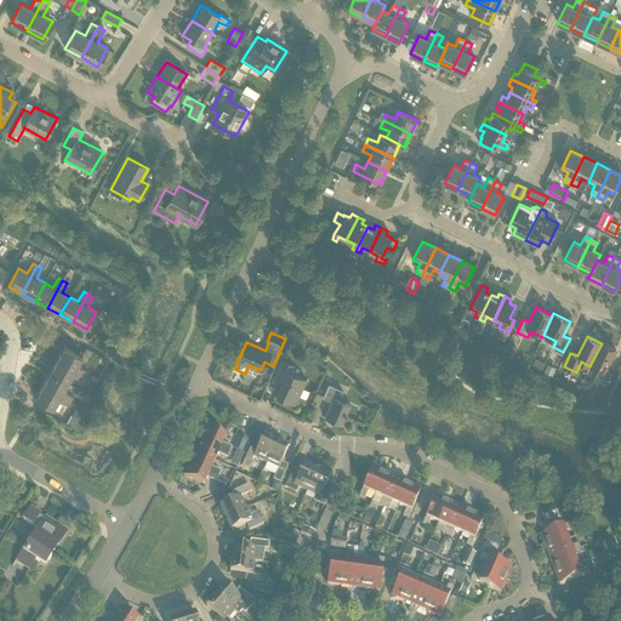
[(616,349),(602,343),(590,366),(598,370),(593,381),(605,387),(613,372),(607,370),(616,349)]
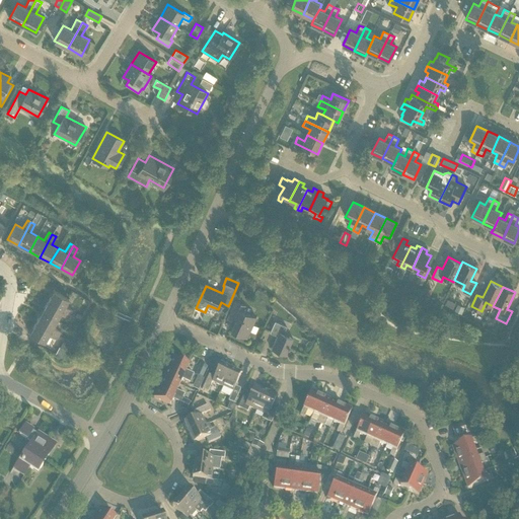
[(48,301),(71,314),(73,310),(65,306),(69,299),(54,291),(48,301)]
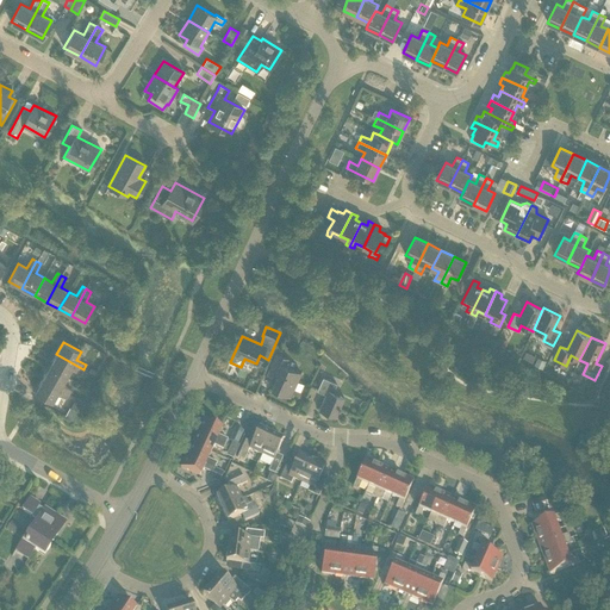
[(49,367),(67,377),(70,368),(80,374),(83,369),(56,354),(49,367)]
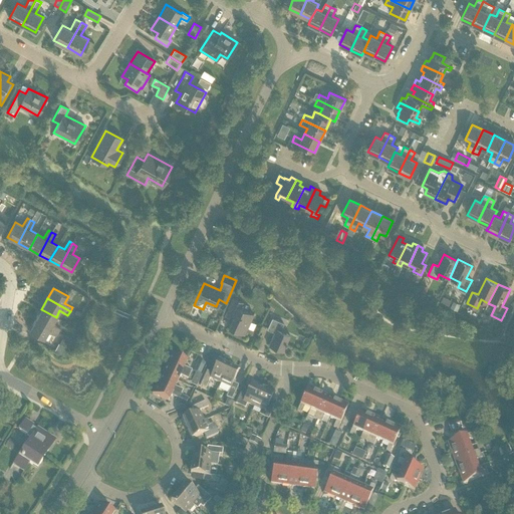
[(244,334),(247,327),(252,329),(255,323),(250,321),(253,314),(240,308),(243,302),(233,298),(226,311),(234,315),(228,327),(244,334)]
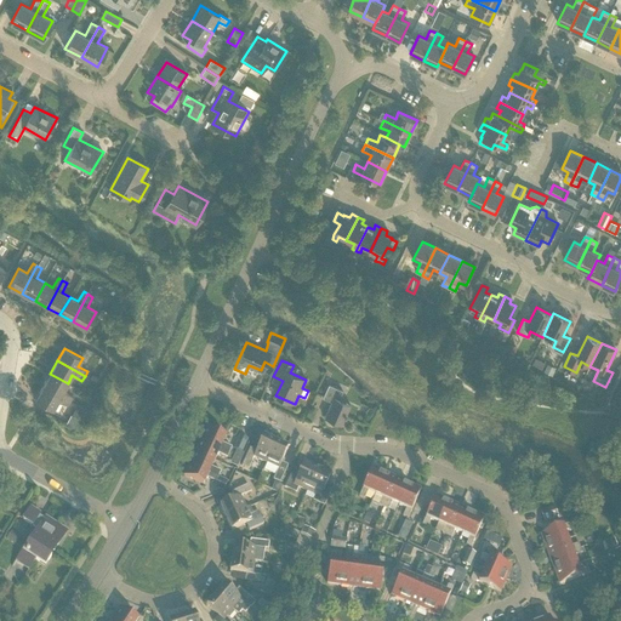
[(542,371),(550,375),(554,366),(548,363),(542,371)]
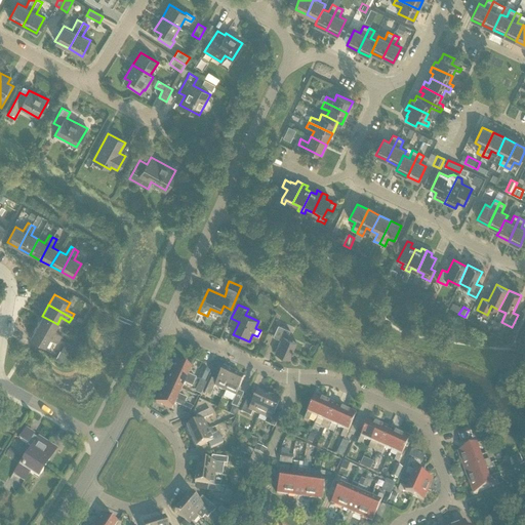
[(36,326),(59,339),(62,335),(53,331),(57,324),(42,316),(36,326)]
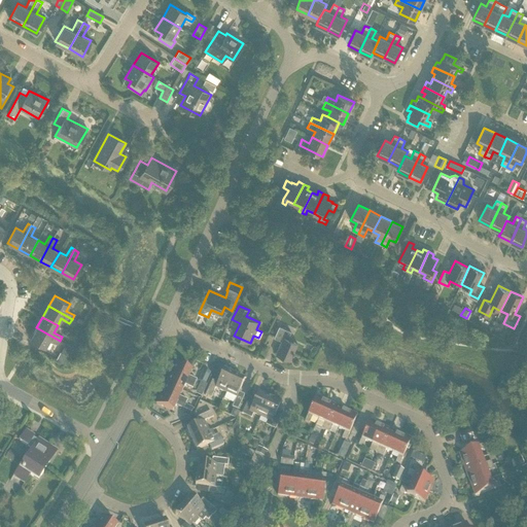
[(289,360),(296,344),(287,339),(290,331),(279,326),(274,338),(281,341),(275,354),(289,360)]
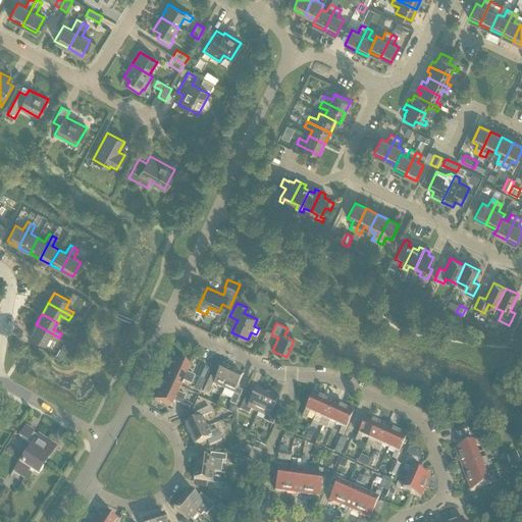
[(59,337),(36,324),(30,335),(45,344),(49,336),(57,342),(59,337)]
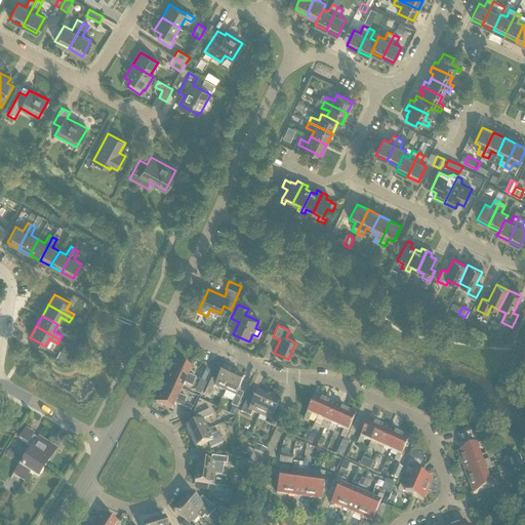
[(71,346),(66,342),(61,351),(67,354),(71,346)]
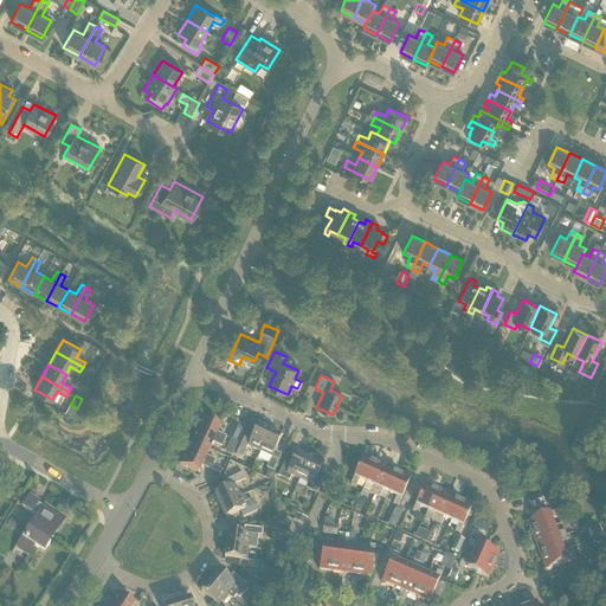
[(201,418),(197,430),(224,442),(226,437),(217,433),(220,426),(201,418)]
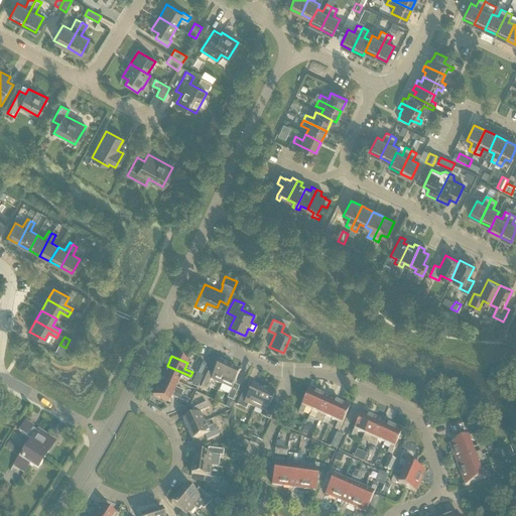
[(208,366),(199,362),(194,373),(203,377),(208,366)]
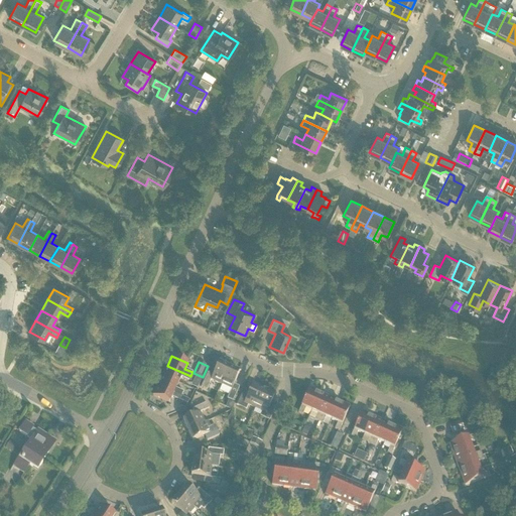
[(211,380),(221,385),(229,368),(219,363),(213,375),(208,372),(201,387),(207,389),(211,380)]
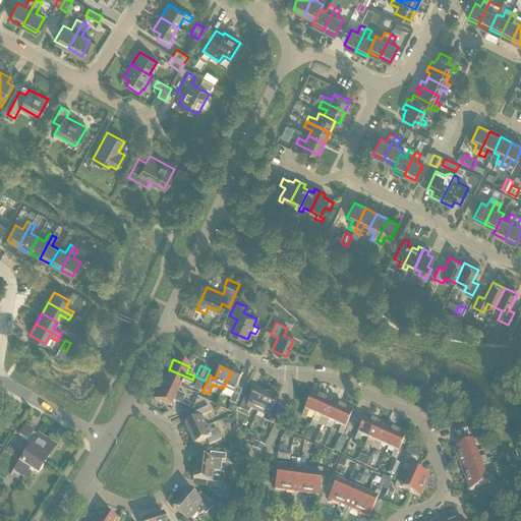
[(192,380),(169,369),(164,379),(180,387),(182,381),(190,385),(192,380)]
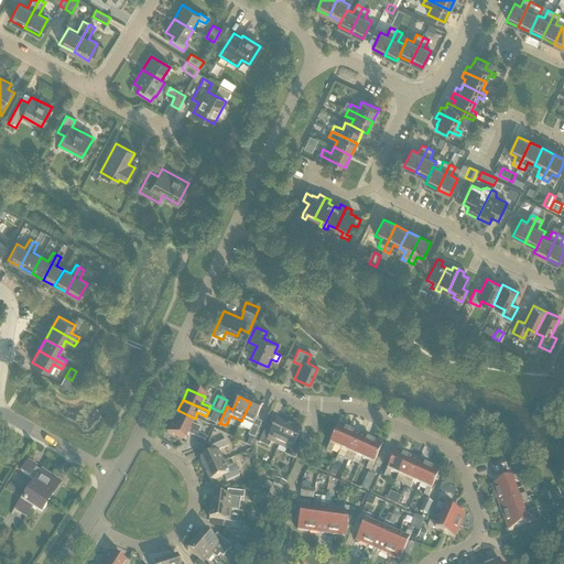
[(261,407),(250,402),(241,421),(252,425),(248,435),(255,438),(261,423),(256,420),(261,407)]
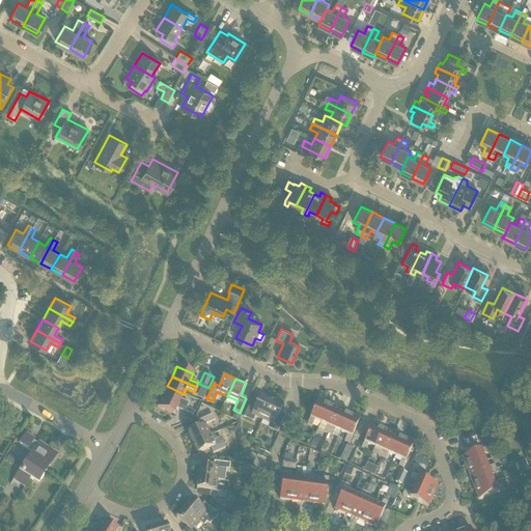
[(184,394),(167,386),(162,396),(187,408),(189,403),(180,399),(184,394)]
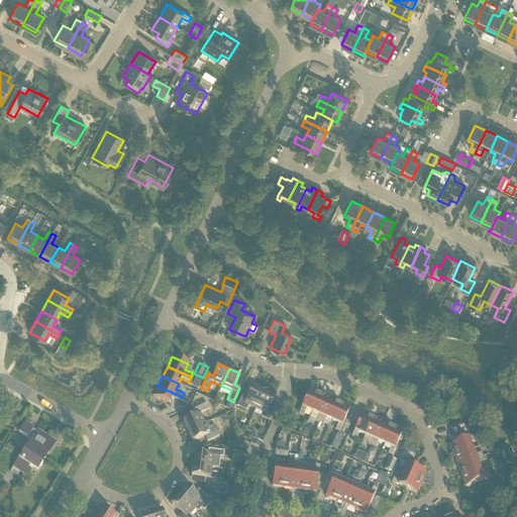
[(248,406),(255,409),(265,389),(253,384),(250,392),(244,390),(236,406),(246,410),(248,406)]
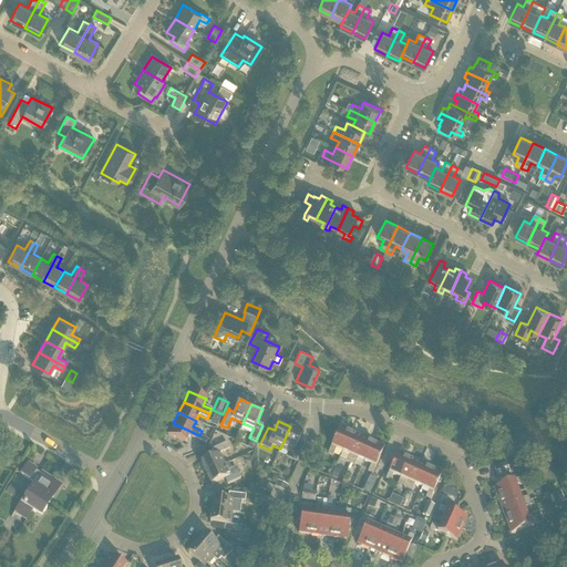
[(197,440),(199,435),(173,423),(168,434),(185,443),(188,436),(197,440)]
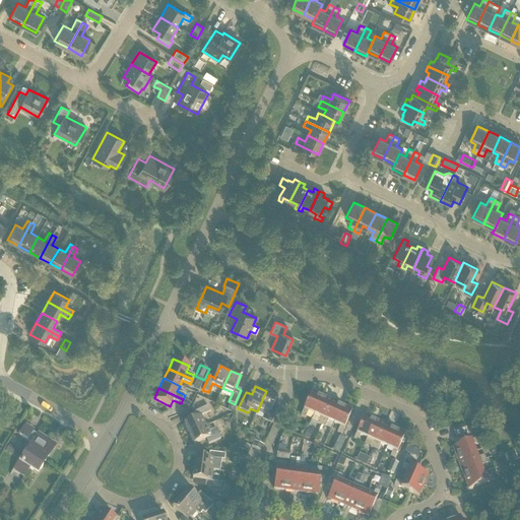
[(277,396),(266,391),(257,411),(264,414),(262,419),(271,424),(279,407),(273,404),(277,396)]
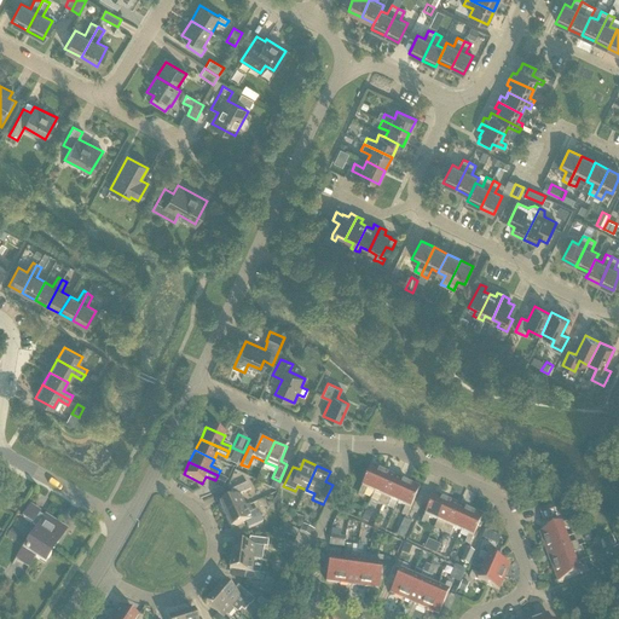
[(374,493),(383,472),(371,466),(358,495),(363,497),(366,490),(374,493)]
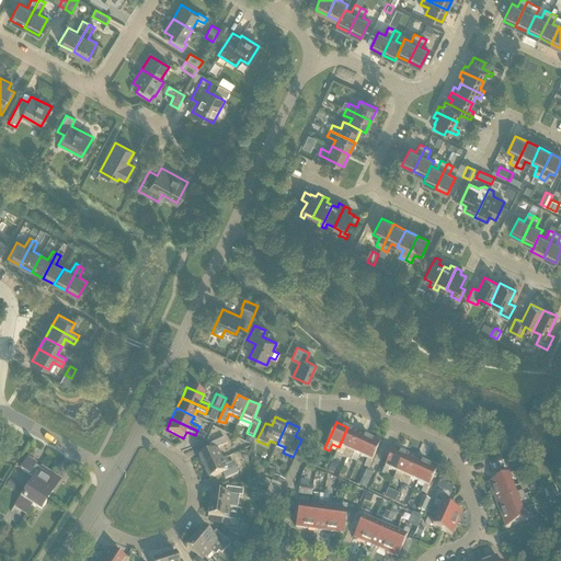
[(346,458),(358,432),(347,427),(339,447),(345,449),(342,457),(346,458)]
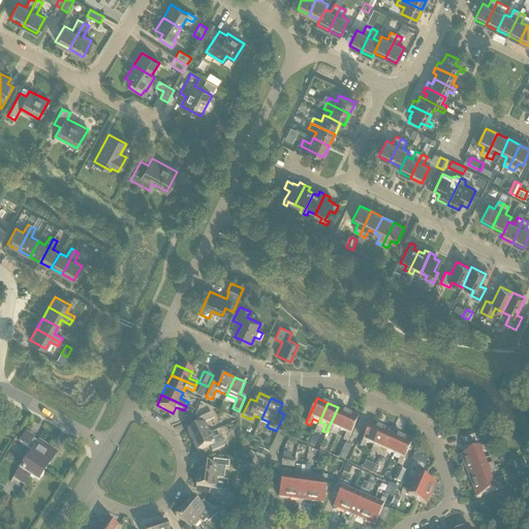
[(340,431),(348,412),(338,407),(327,432),(331,434),(333,428),(340,431)]
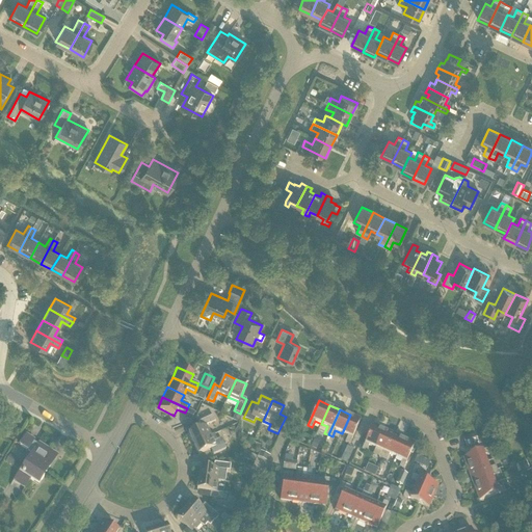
[(192,419),(190,413),(179,417),(182,423),(192,419)]
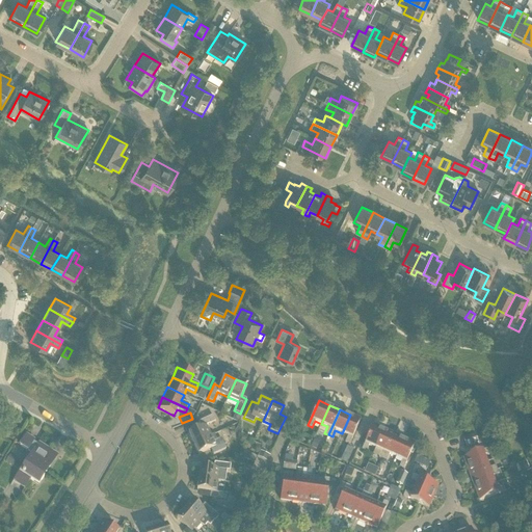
[(193,444),(211,435),(206,425),(215,421),(212,415),(197,422),(201,428),(188,433),(193,444)]
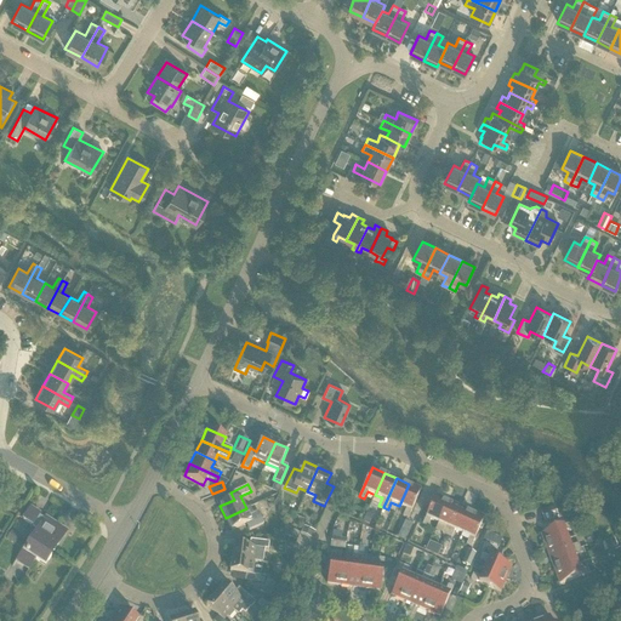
[(408,518),(421,489),(409,484),(399,506),(406,508),(403,516),(408,518)]
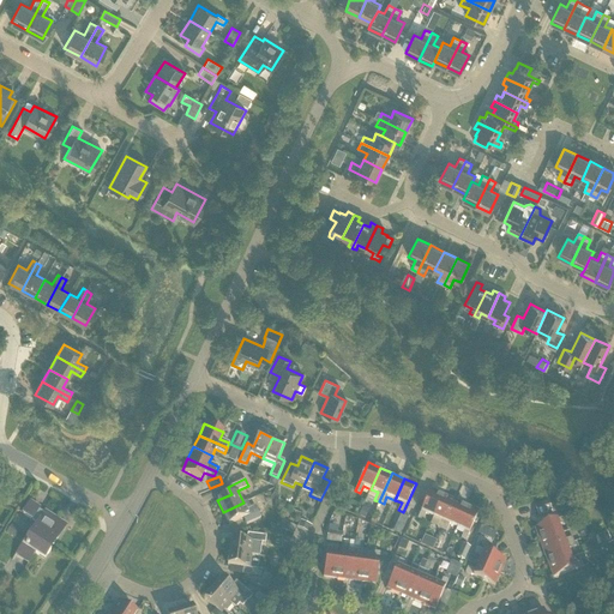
[(433,517),(443,495),(431,491),(417,519),(422,521),(426,513),(433,517)]
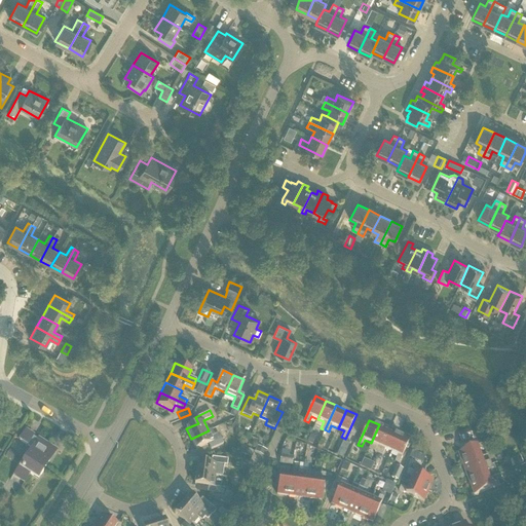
[(378,454),(389,429),(379,424),(371,443),(377,446),(374,452),(378,454)]
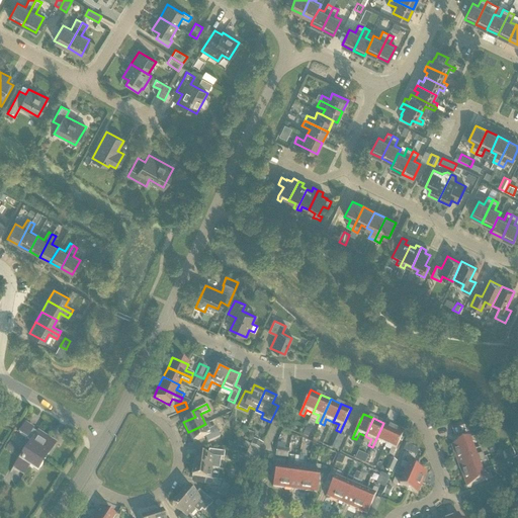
[(454,435),(466,430),(463,422),(451,427),(454,435)]
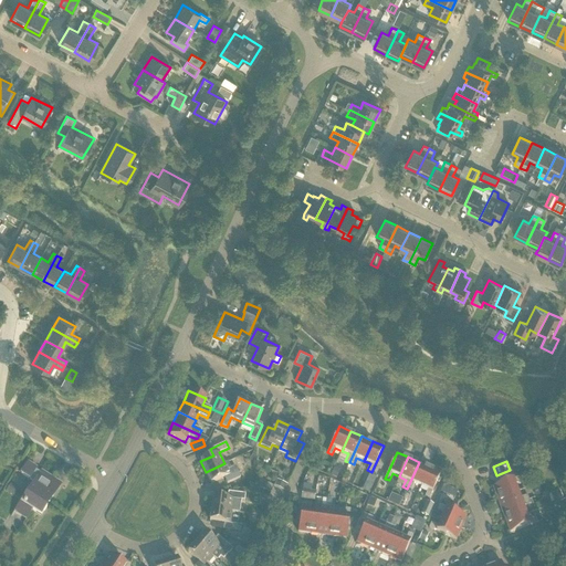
[(224,463),(206,472),(211,484),(224,478),(227,483),(240,478),(236,465),(230,468),(228,462),(224,463)]
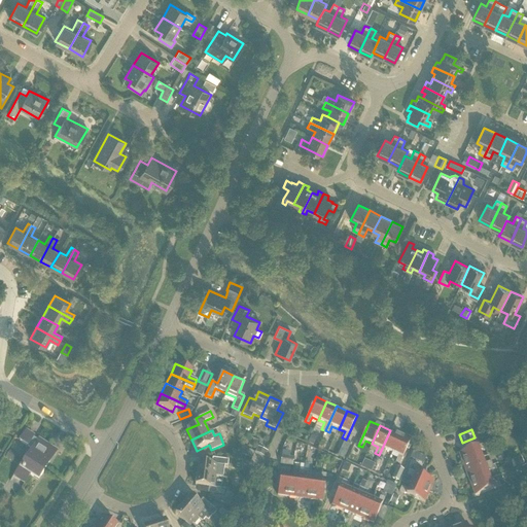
[(392,453),(400,434),(390,430),(379,455),(383,456),(386,450),(392,453)]
